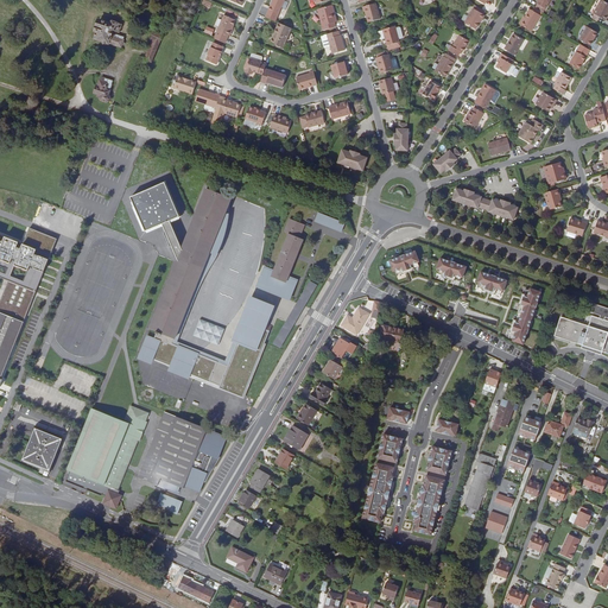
[(270,0),(266,10),(277,14),(283,0),(270,0)]
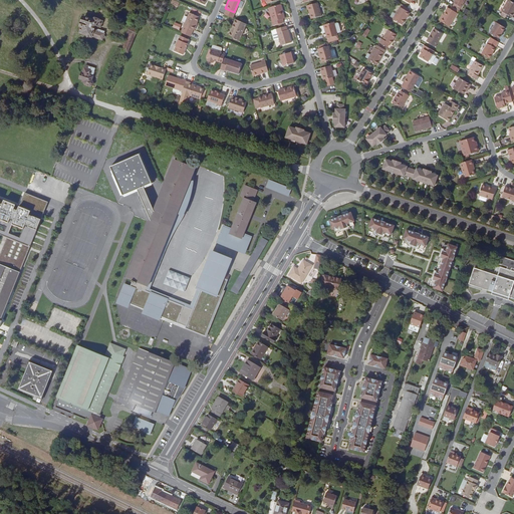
[(513,3),(508,0),(507,0),(500,11),(498,15),(504,18),(506,15),(511,17),(513,13),(512,13),(513,10),(513,3)]
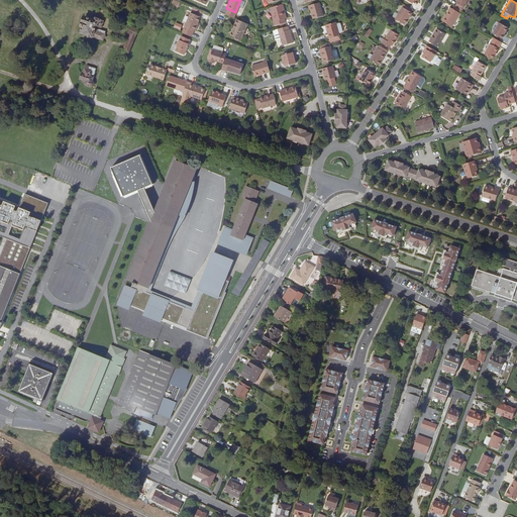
[(320,14),(317,1),(305,4),(306,8),(307,7),(310,17),(320,14)]
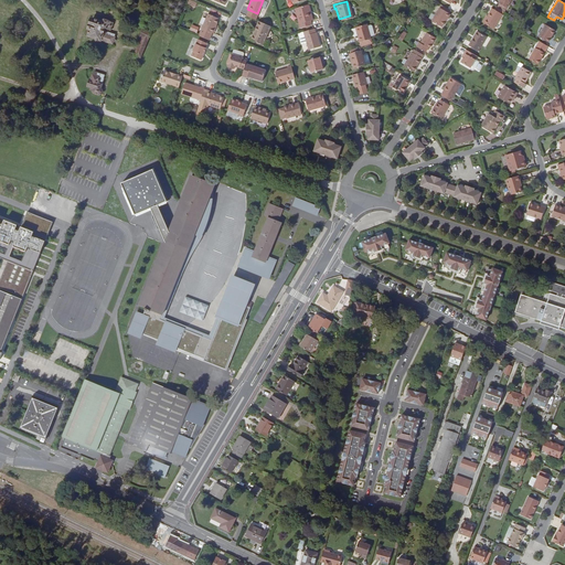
[(308,3),(295,8),(299,27),(311,24),(310,20),(312,20),(308,3)]
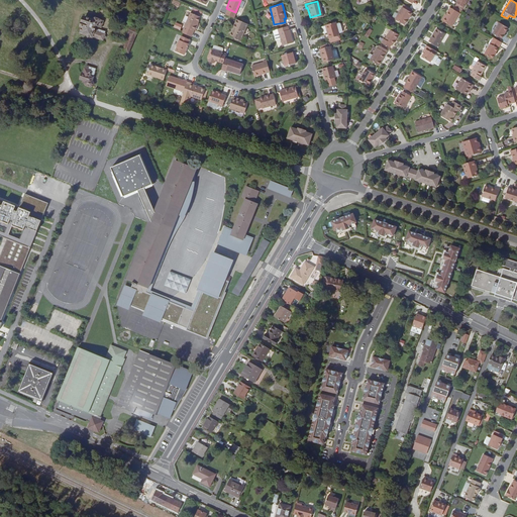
[(401,7),(394,19),(403,25),(410,12),(401,7)]
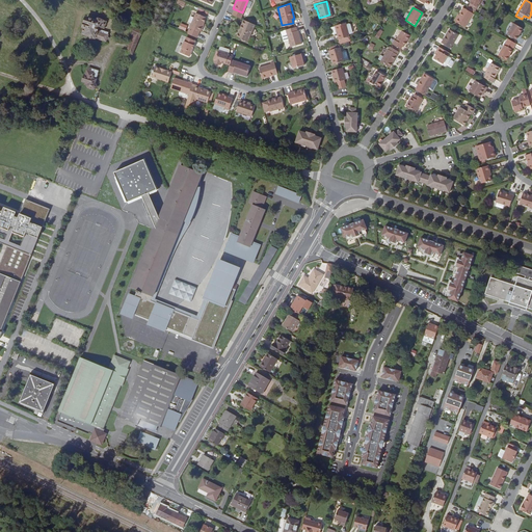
[(462,8),(458,15),(454,22),(463,27),(472,14),(462,8)]
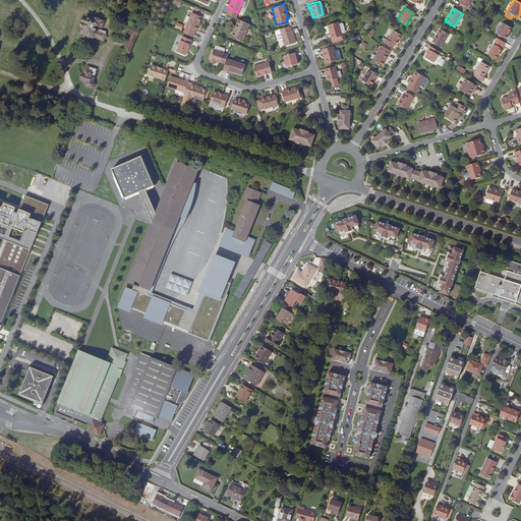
[(191,12),(182,32),(192,36),(194,31),(195,31),(201,17),(191,12)]
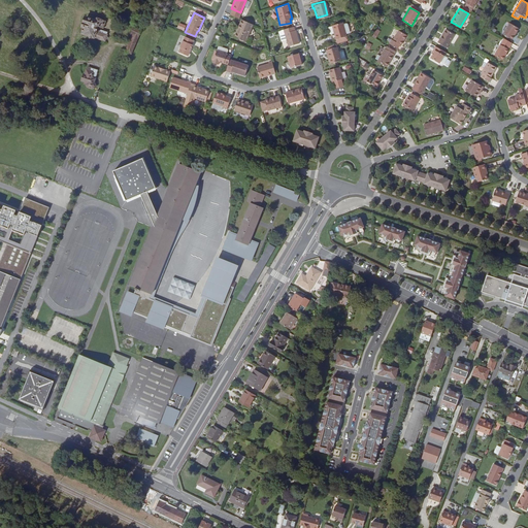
[(100,18),(99,20),(91,18),(85,33),(98,38),(98,37),(107,40),(109,35),(102,32),(103,30),(100,29),(101,26),(105,27),(107,21),(100,18)]
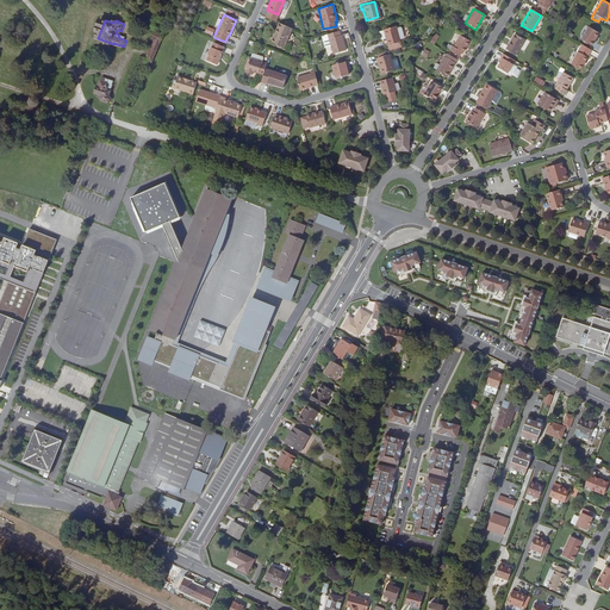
[(291,27),(279,23),(275,32),(277,33),(272,43),(282,47),(291,27)]
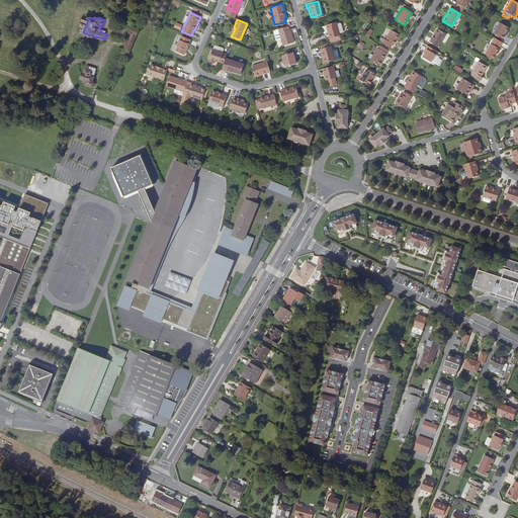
[(337,19),(327,22),(330,30),(329,30),(330,35),(340,33),(337,19)]
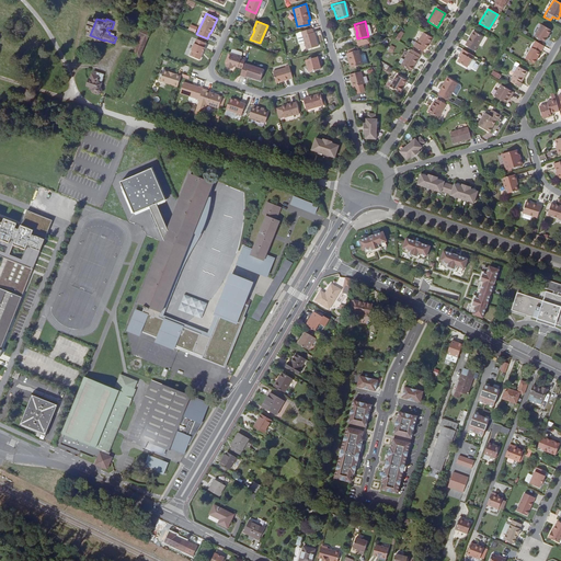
[(544,21),(537,32),(547,37),(552,25),(544,21)]
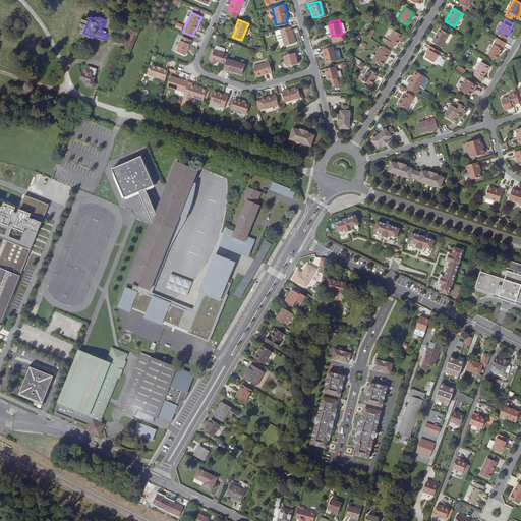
[(288,26),(275,31),(277,34),(280,33),(284,46),(294,43),(291,31),(289,31),(288,26)]
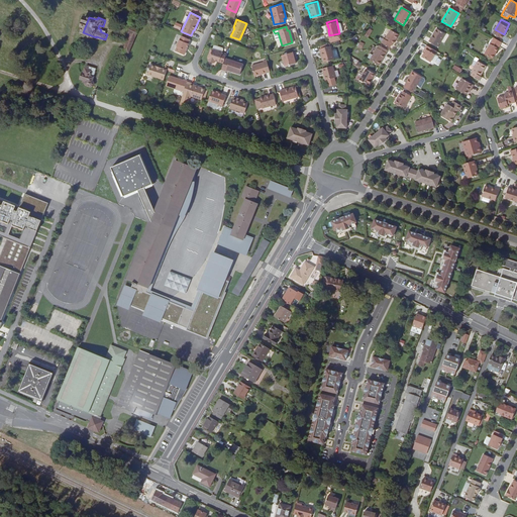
[(129,52),(139,29),(134,27),(125,49),(129,52)]
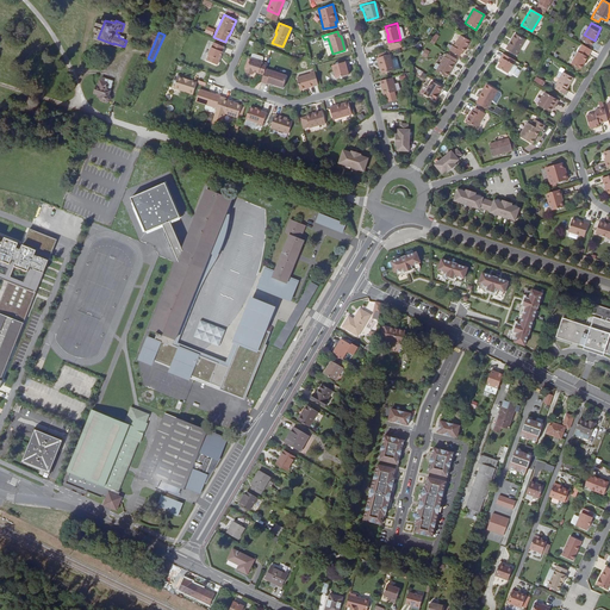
[(512,33),(504,49),(514,55),(523,39),(512,33)]
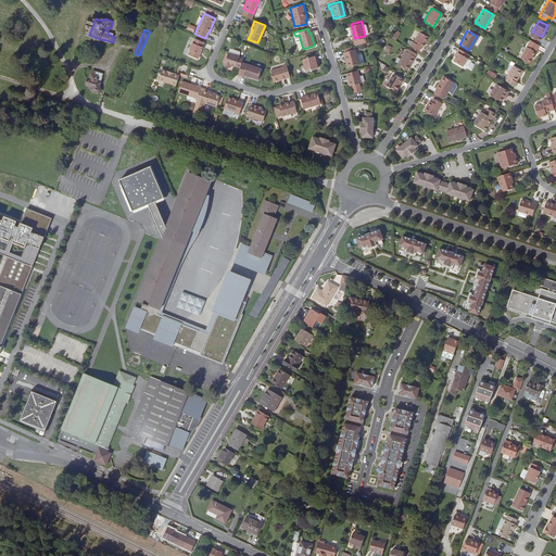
[(412,41),(408,46),(418,50),(420,47),(421,48),(428,37),(419,32),(413,42),(412,41)]
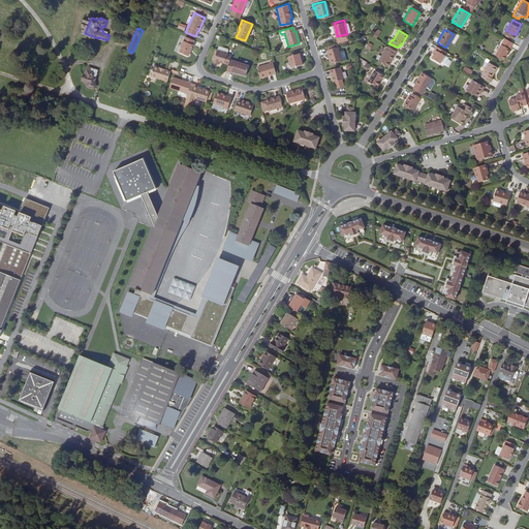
[(191,43),(193,39),(185,35),(181,45),(179,51),(188,54),(192,43),(191,43)]
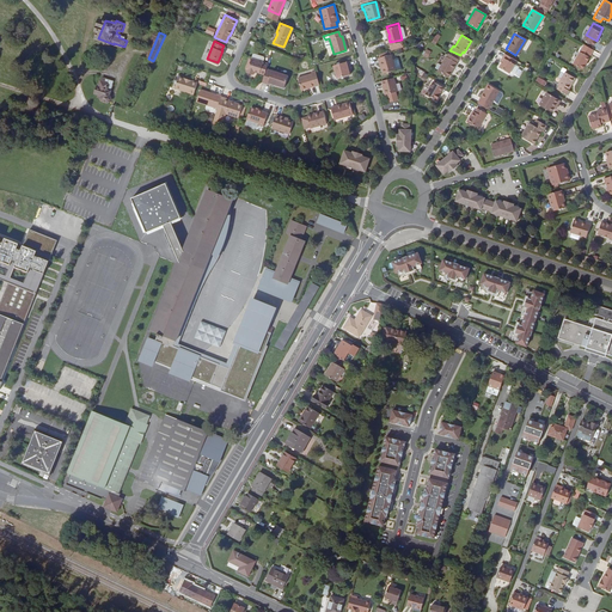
[(593,50),(583,44),(581,47),(571,65),(582,71),(593,50)]
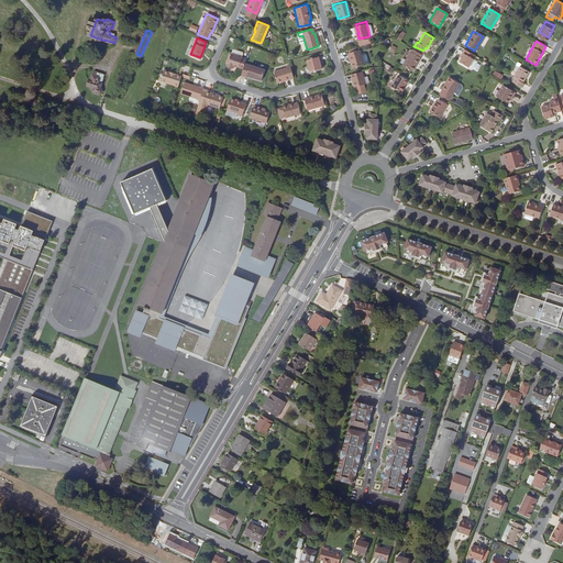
[(364,62),(360,47),(350,50),(346,51),(348,55),(349,55),(352,65),(364,62)]
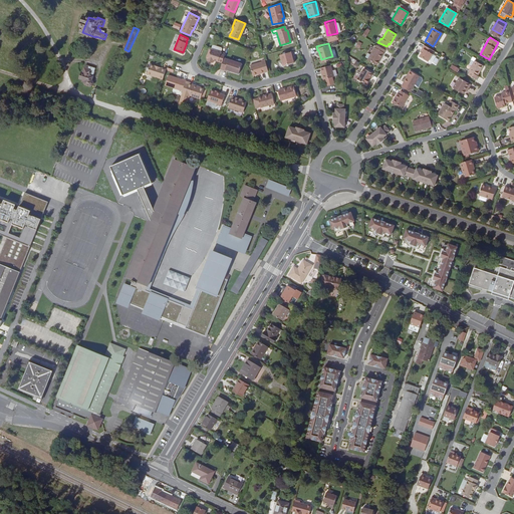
[(384,49),(376,44),(374,47),(383,52),(384,49)]
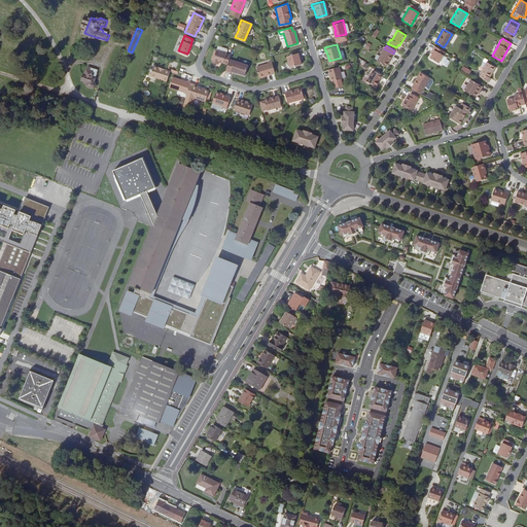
[(432,50),(430,55),(428,59),(436,64),(443,53),(433,46),(431,49),(431,50),(432,50)]
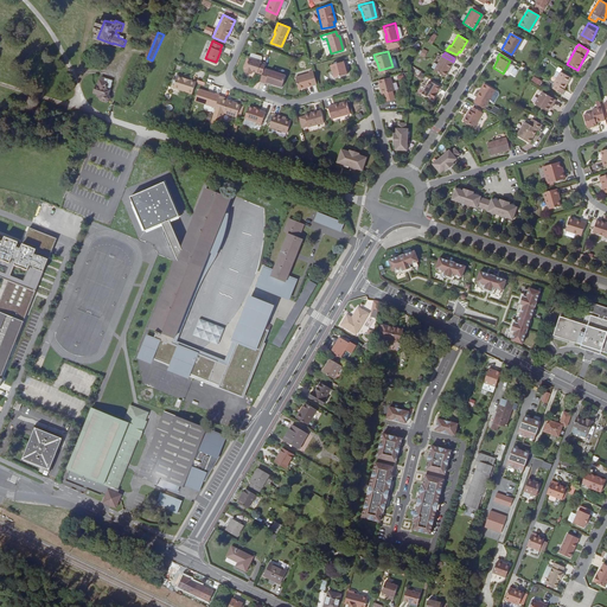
[(442,56),(434,70),(443,76),(453,62),(442,56)]
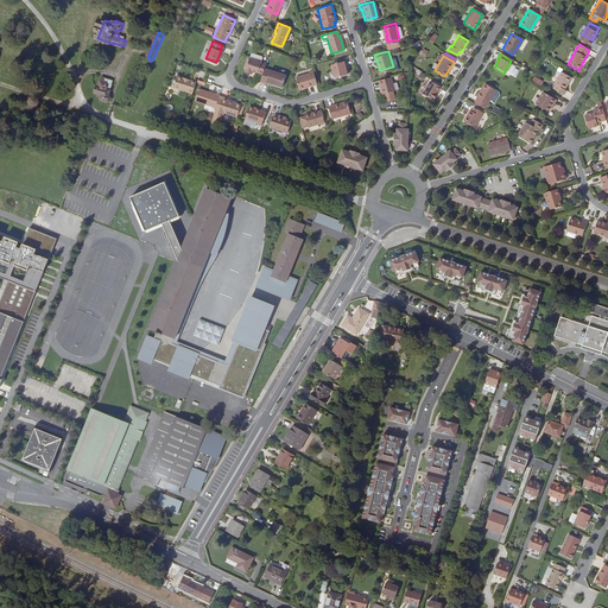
[(251,70),(260,74),(263,68),(264,64),(259,63),(260,61),(248,57),(246,64),(242,63),(241,67),(245,68),(244,71),(249,74),(251,70)]
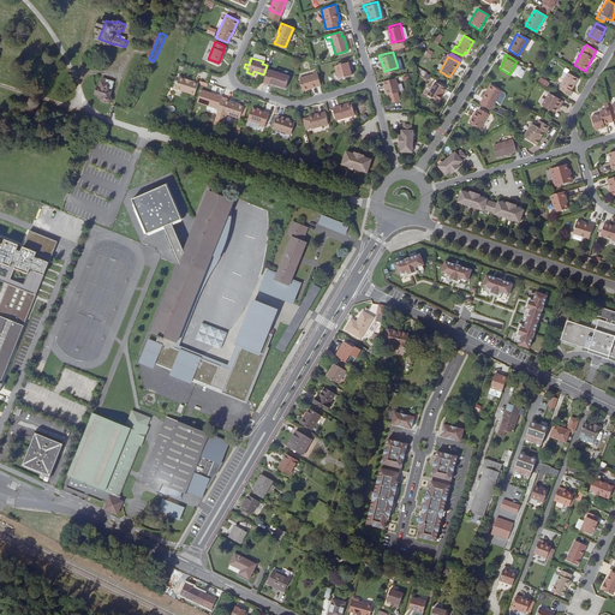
[(334,65),(336,78),(350,75),(347,67),(350,66),(348,61),(334,65)]
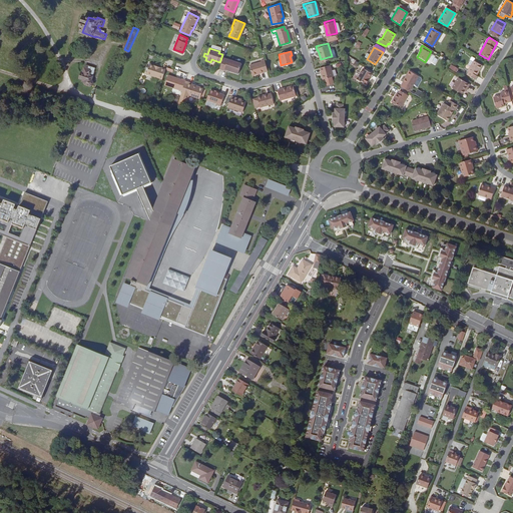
[(239,63),(221,57),(219,62),(217,68),(223,70),(223,69),(236,73),(239,63)]
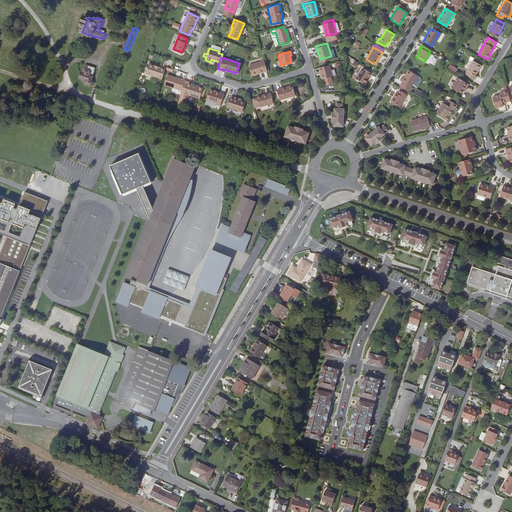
[(251,75),(263,71),(266,70),(263,60),(260,61),(248,64),(251,75)]
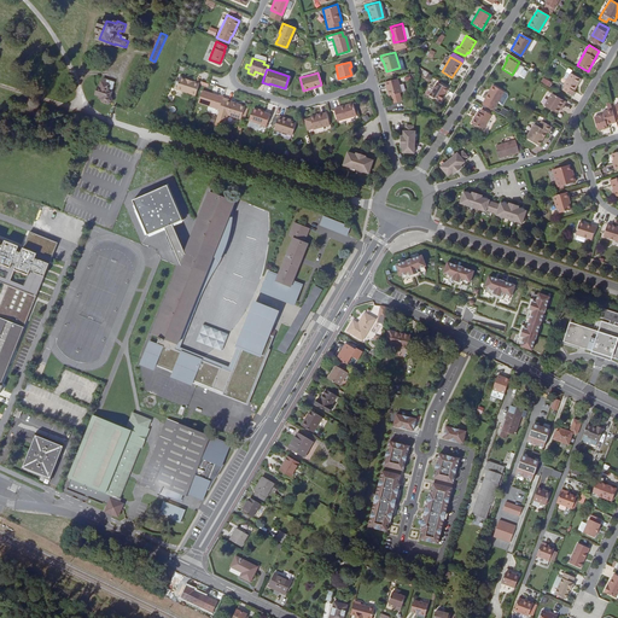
[(174,87),(193,93),(197,81),(179,74),(174,87)]
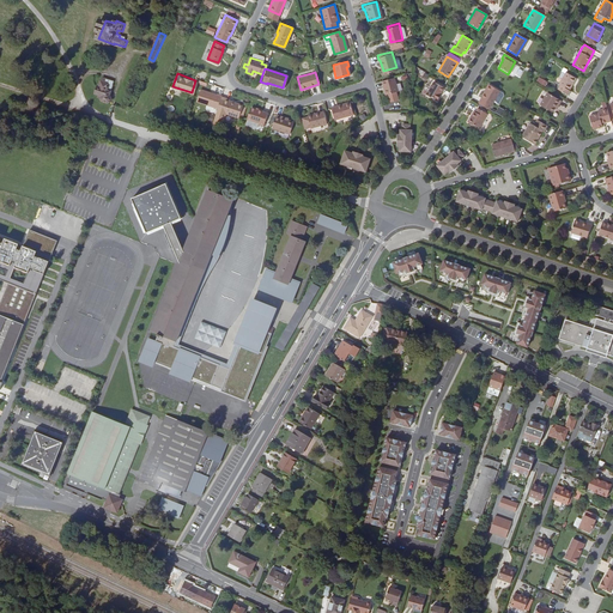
[(575,79),(565,73),(558,85),(558,86),(556,90),(566,97),(569,92),(568,91),(575,79)]
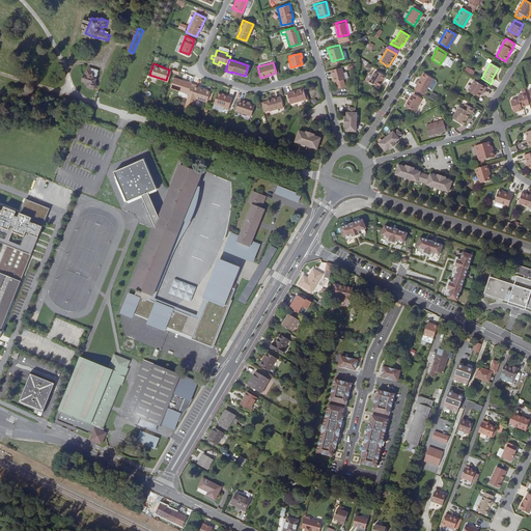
[(344,78),(341,66),(331,70),(334,81),(335,81),(337,87),(345,85),(343,79),(344,78)]
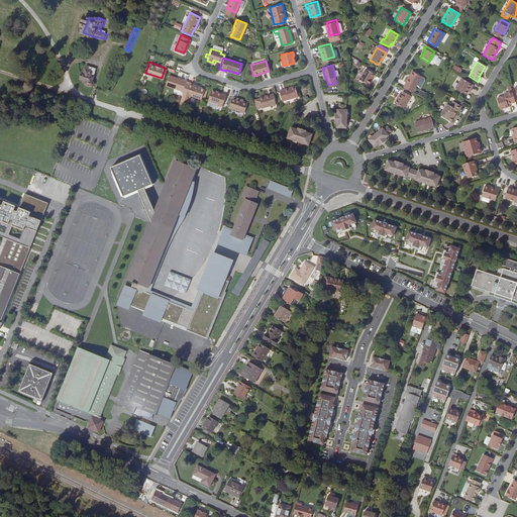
[(98,80),(94,79),(98,68),(93,66),(92,70),(88,68),(85,78),(90,80),(88,84),(95,86),(98,80)]
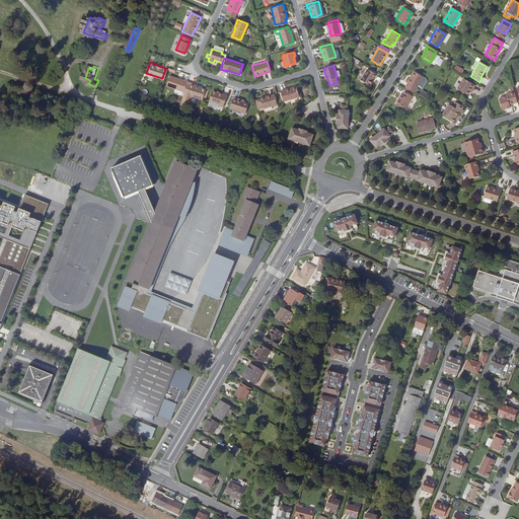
[(366,68),(360,79),(369,84),(376,74),(366,68)]
